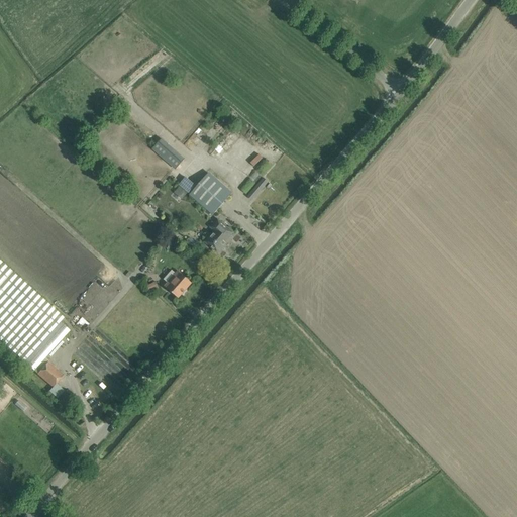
[(151,149),(176,170),(185,159),(162,138),(151,149)]
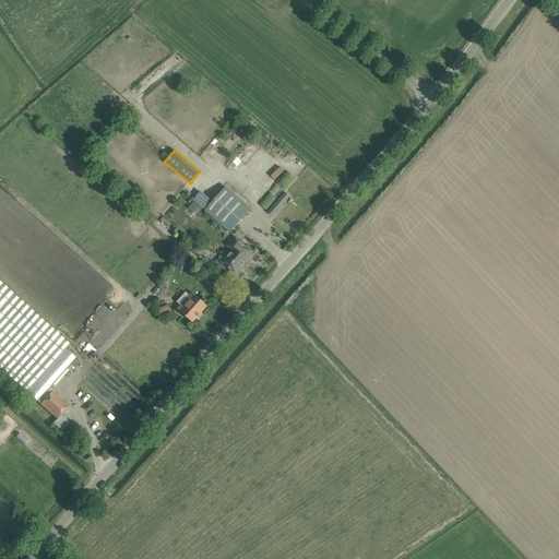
[(205,211),(222,225),(230,233),(250,210),(225,188),(205,211)]
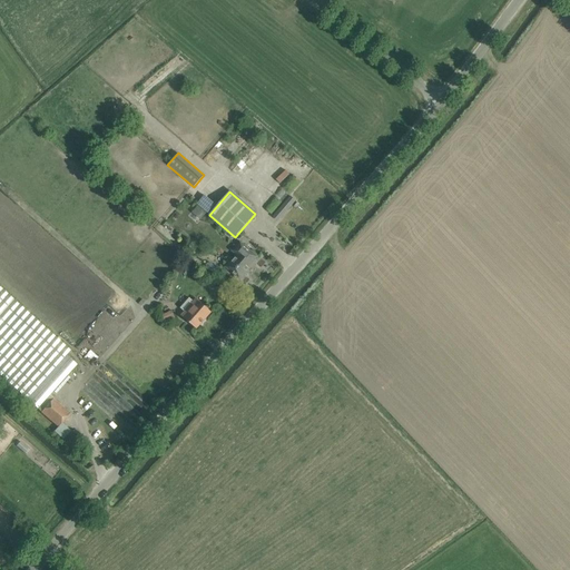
[(208,195),(193,212),(203,220),(218,204),(208,195)]
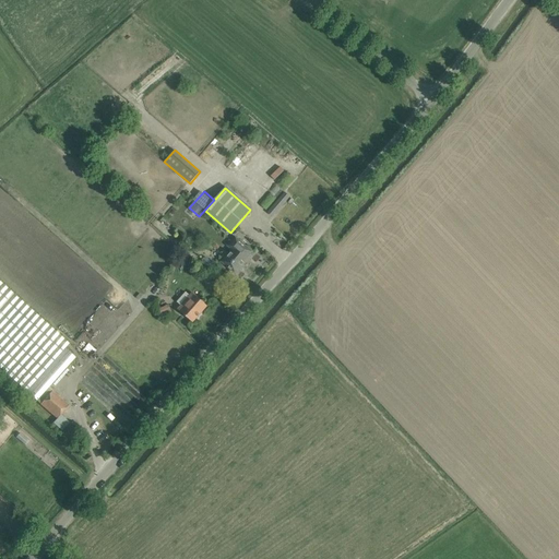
[(222,262),(227,268),(236,274),(248,260),(246,259),(252,252),(235,237),(227,246),(232,250),(222,262)]
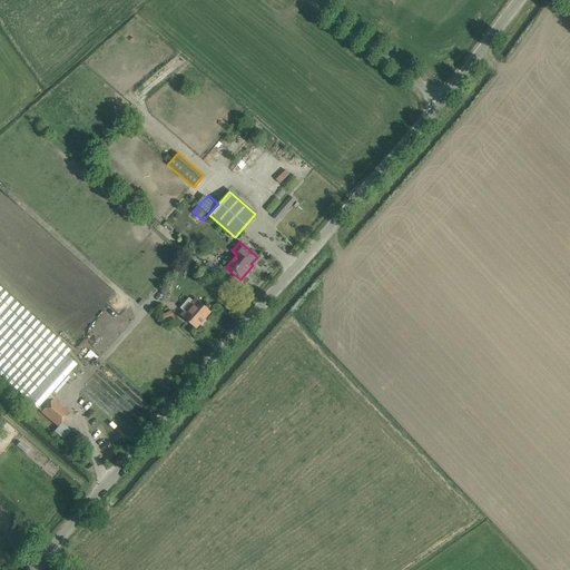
[(0,375),(38,410),(49,396),(77,365),(67,355),(70,351),(0,286),(0,375)]
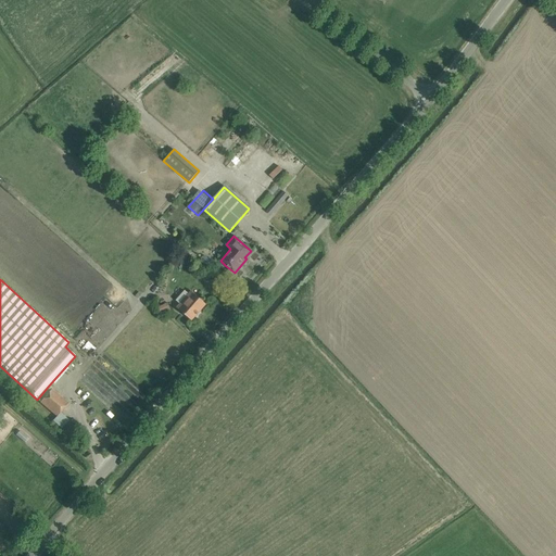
[(177,307),(184,314),(191,321),(206,305),(191,291),(189,294),(185,290),(176,301),(179,304),(177,307)]
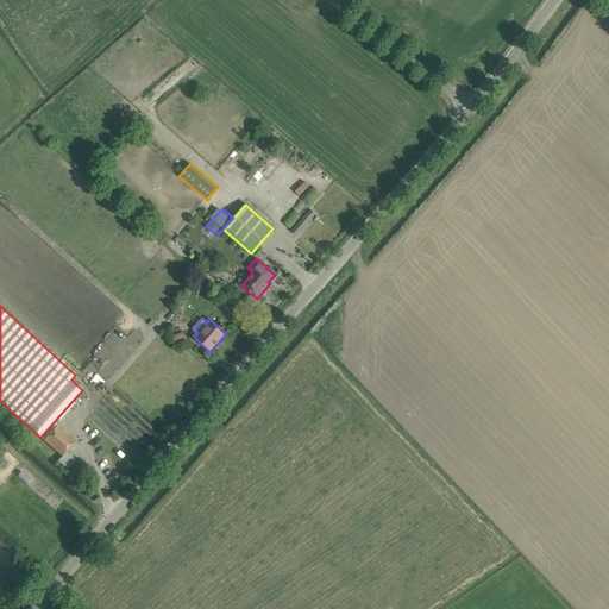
[(174,337),(177,344),(189,339),(186,332),(174,337)]
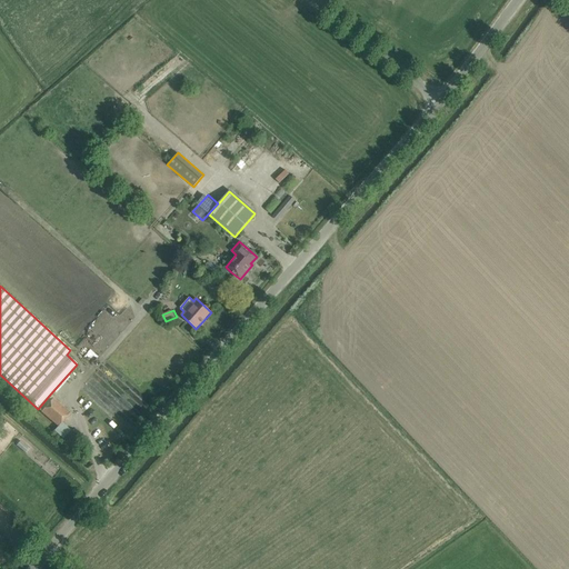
[(49,396),(38,409),(58,427),(69,413),(49,396)]
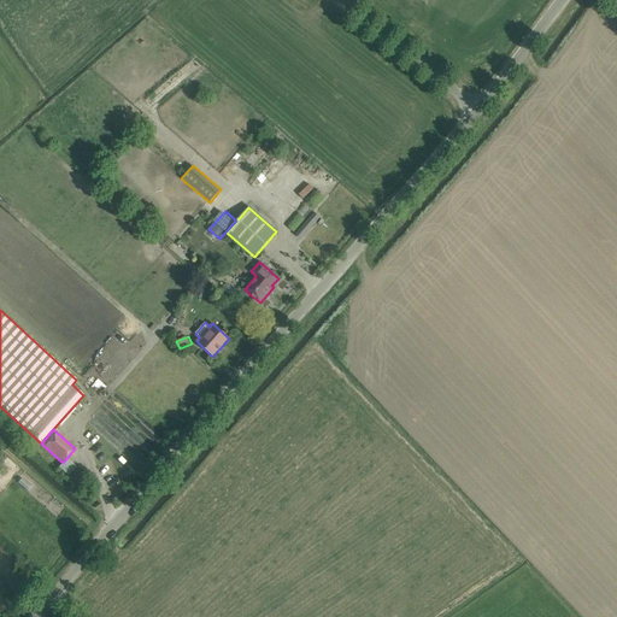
All buildings are outlined.
